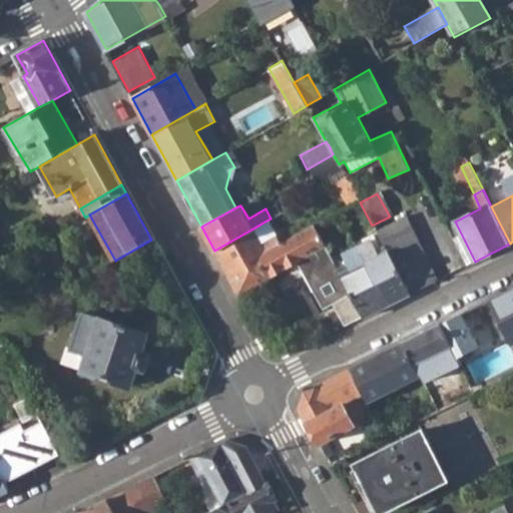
[(387,252),(410,294),(438,280),(404,217),(377,233),(387,252)]
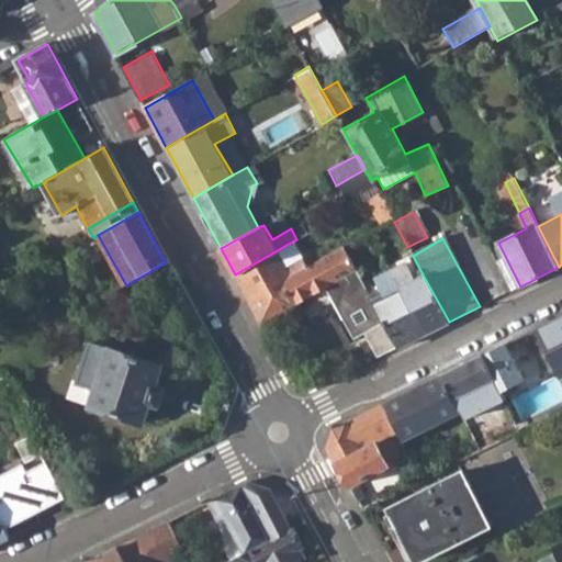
[(287,245),(276,251),(290,277),(301,270),(287,245)]
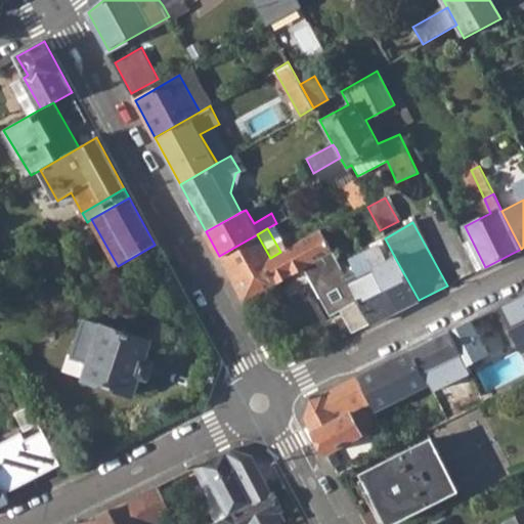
[(259,264),(271,287),(303,269),(329,314),(340,308),(352,334),(369,324),(346,281),(319,230),(280,252),(270,258),(259,264)]
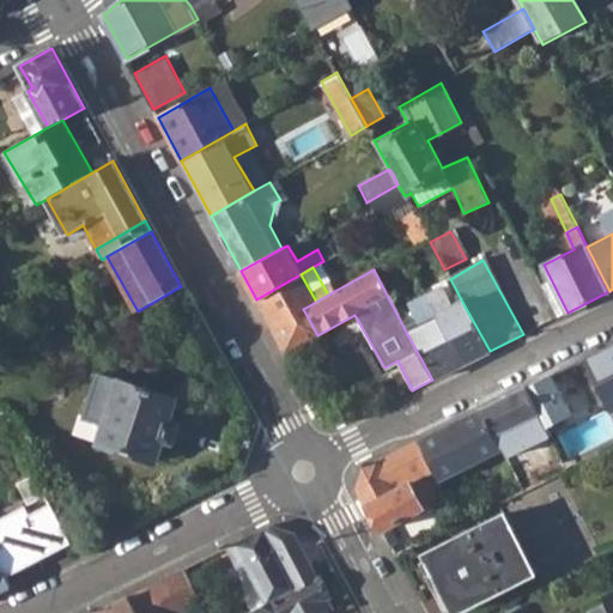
[(303,309),(316,302),(301,274),(256,299),(271,327),(303,309)]
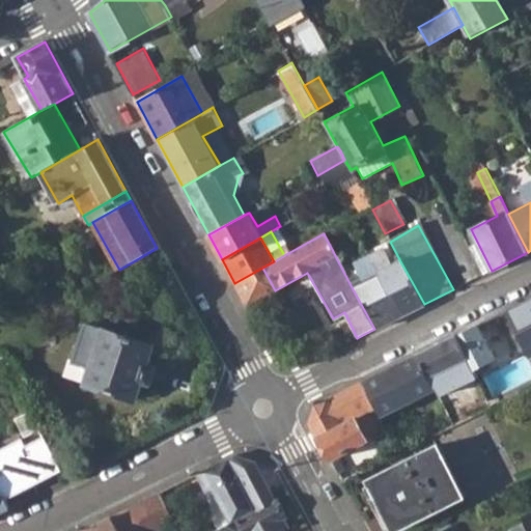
[(367,257),(399,316),(424,304),(400,261),(390,267),(382,250),(367,257)]
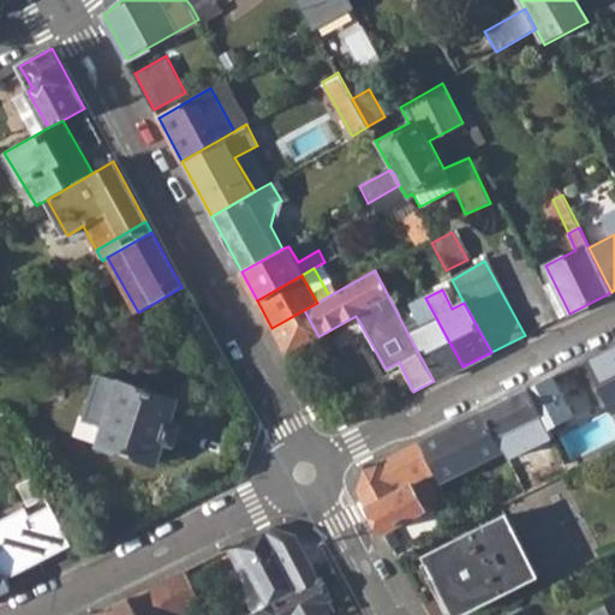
[(406,330),(434,381),(463,366),(425,298),(410,304),(421,323),(406,330)]
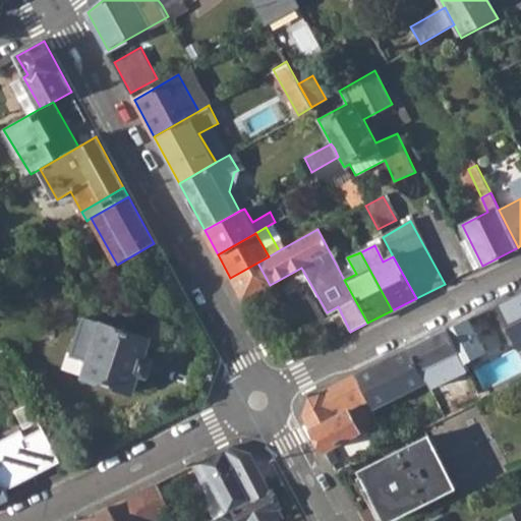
[(230,278),(242,300),(270,285),(257,263),(230,278)]
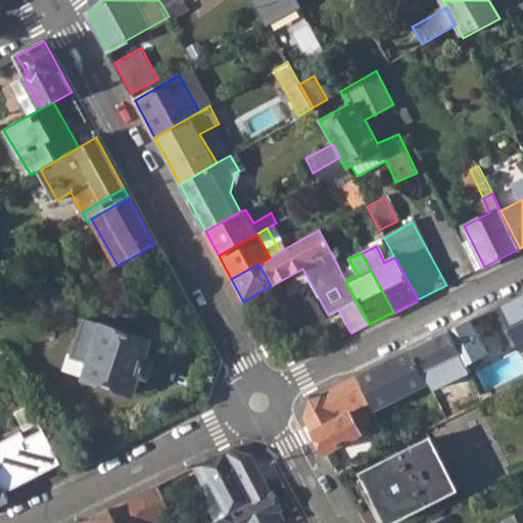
[(522,292),(500,303),(522,350),(522,349),(522,292)]
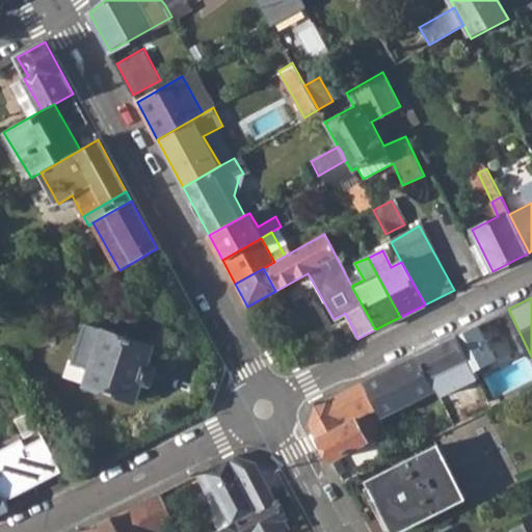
[(88,382),(135,397),(153,343),(106,326),(88,382)]
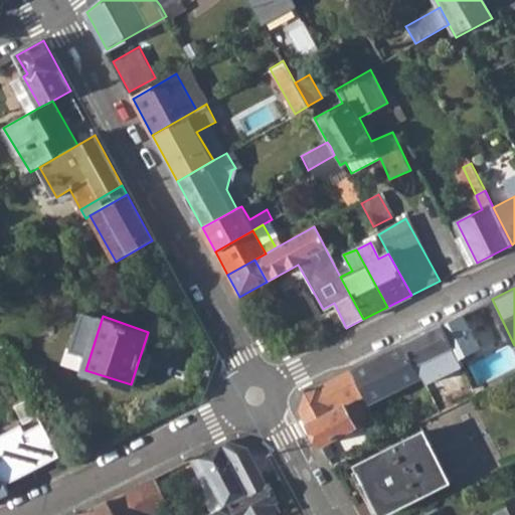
[(404,342),(416,366),(453,348),(441,325),(404,342)]
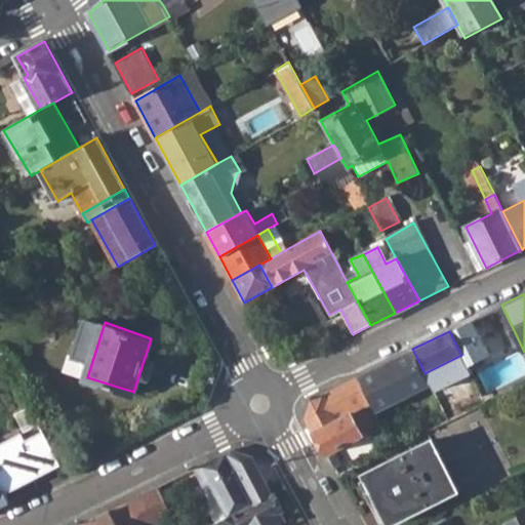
[(357,376),(369,400),(425,373),(412,349),(357,376)]
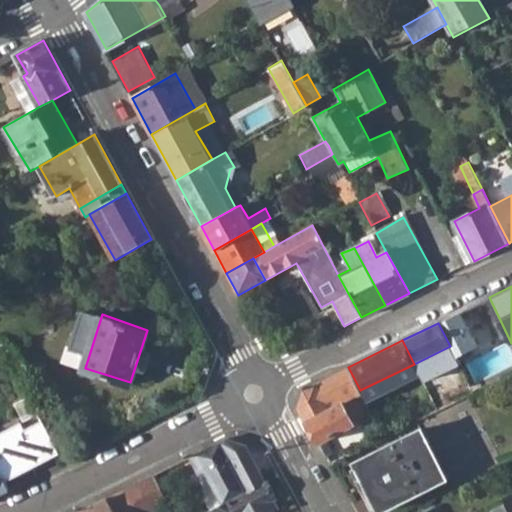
[(298,406),(319,445),(373,415),(360,390),(348,367),(305,389),(298,406)]
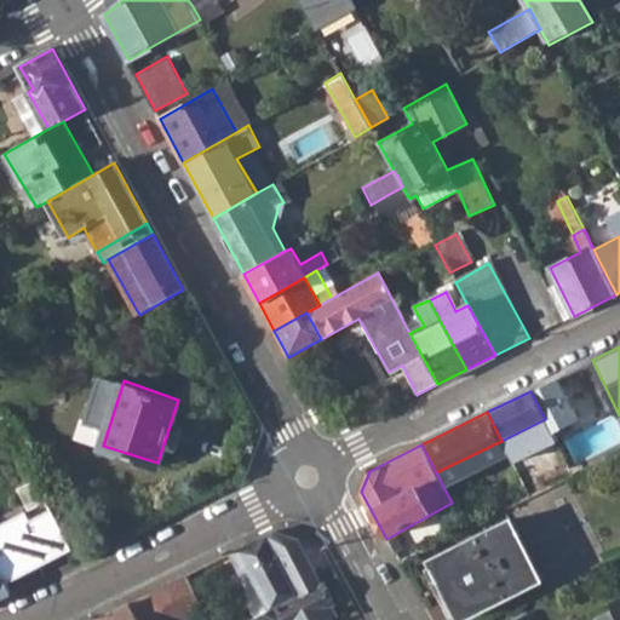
[(430,560),(458,619),(460,619),(602,550),(572,489),(430,560)]
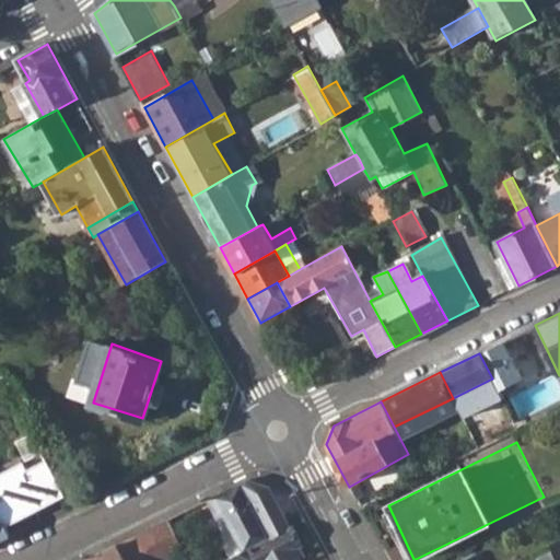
[(0,515),(6,525),(65,494),(43,452),(0,473),(0,515)]
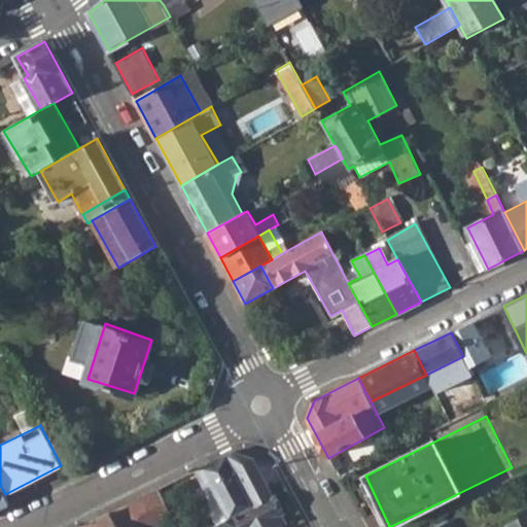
[(230,516),(272,493),(254,458),(234,451),(197,468),(206,487),(211,484),(230,516)]
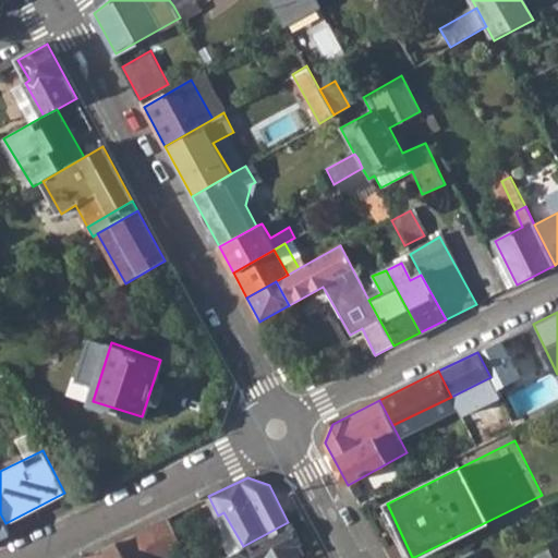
[(5,523),(0,513),(0,536),(10,532),(5,523)]
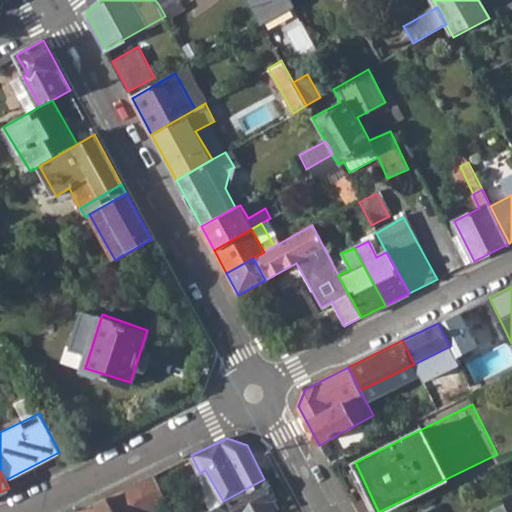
[(166,500),(153,474),(137,482),(150,508),(166,500)]
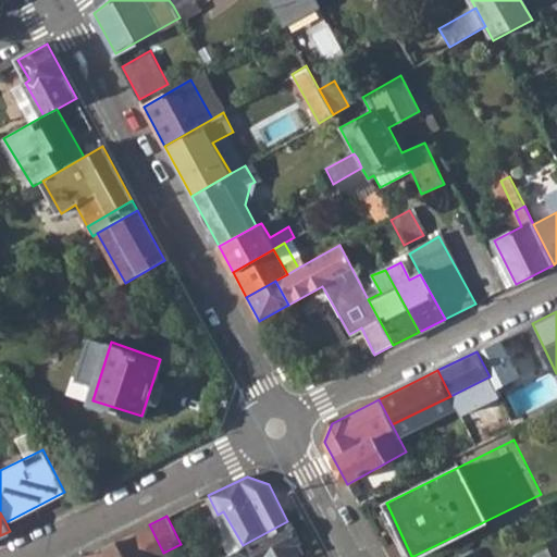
[(297,556),(304,554),(298,544),(301,542),(289,519),(287,521),(243,545),(220,556),(297,556)]
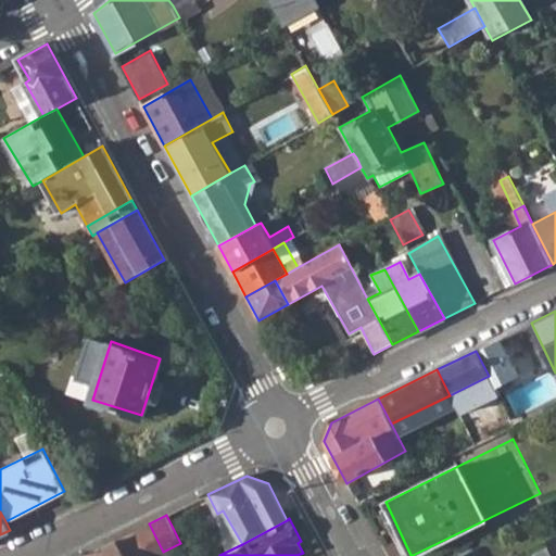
[(114,540),(124,555),(158,555),(164,553),(163,552),(149,523),(114,540)]
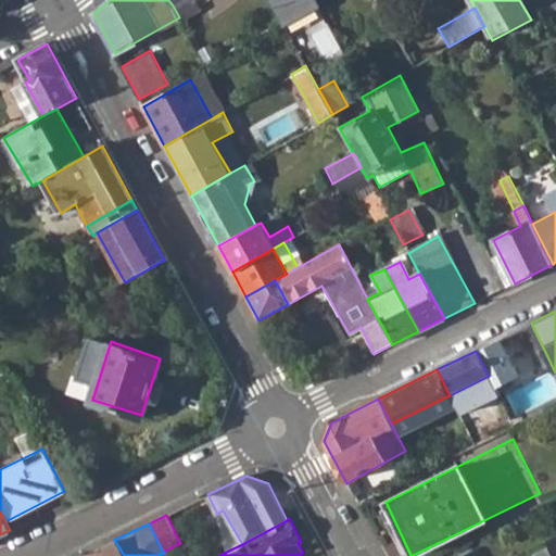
[(84,555),(85,555),(124,555),(114,540),(84,555)]
